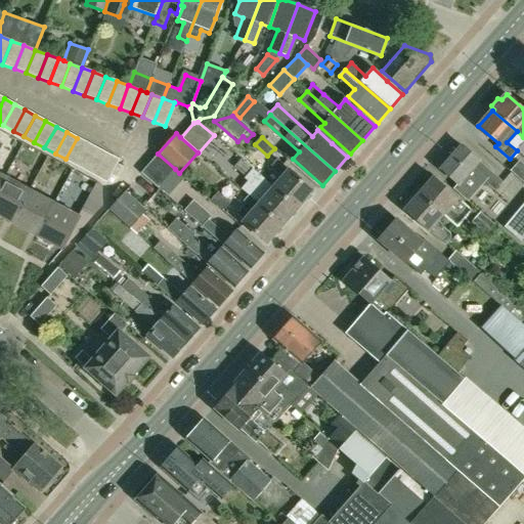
[(77,138),(66,159),(76,165),(87,143),(77,138)]
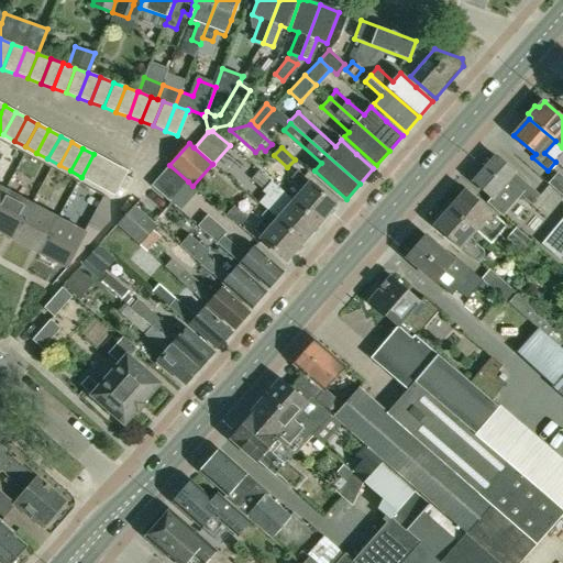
[(94,154),(81,177),(92,183),(105,161),(94,154)]
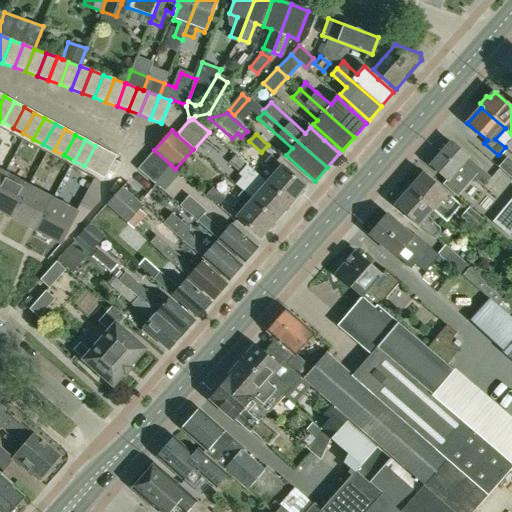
[(451,142),(431,165),(446,178),(448,180),(444,184),(456,196),(474,176),(483,184),(489,177),(464,155),(465,154),(451,142)]
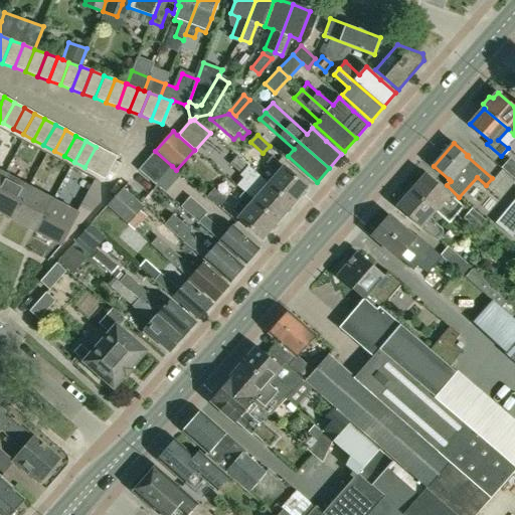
[(96,147),(84,167),(95,173),(107,152),(96,147)]
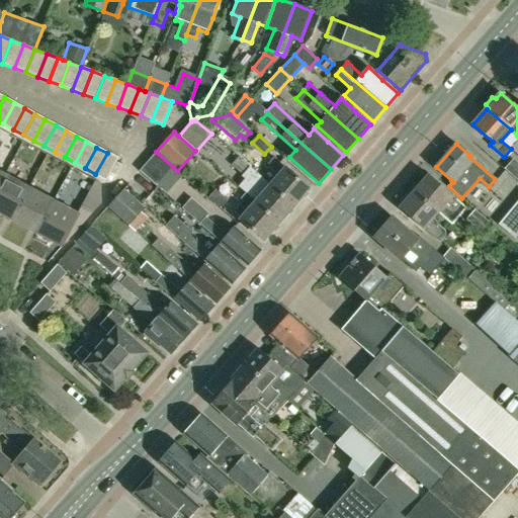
[(107,153),(95,174),(105,179),(117,158),(107,153)]
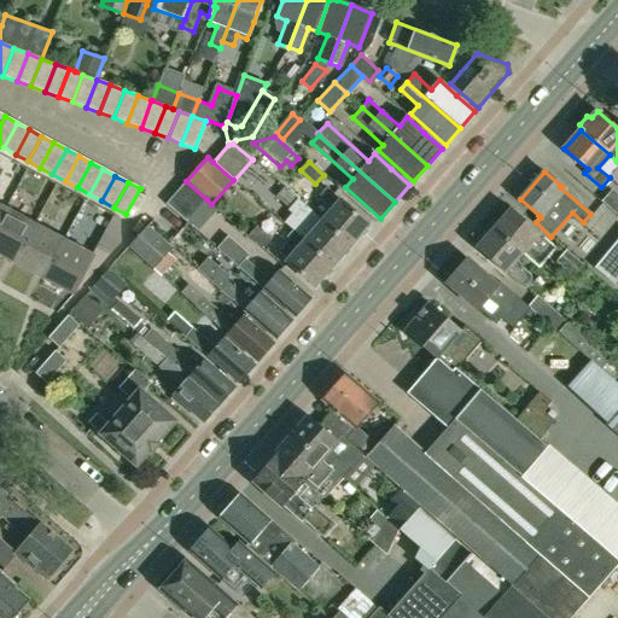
[(187,221),(205,200),(185,182),(167,203),(187,221)]
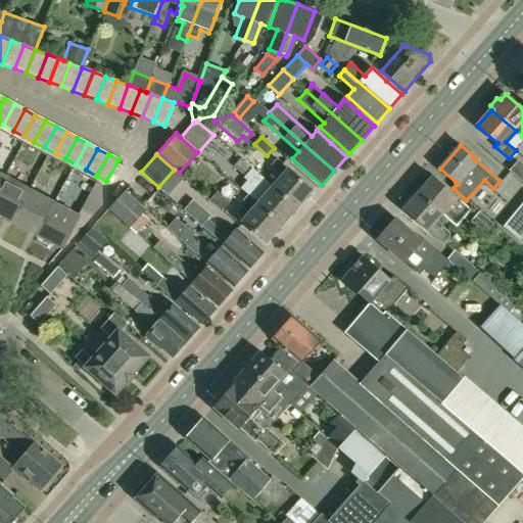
[(274,186),(254,170),(242,158),(234,168),(266,196),(258,204),(282,225),(296,207),(274,186)]
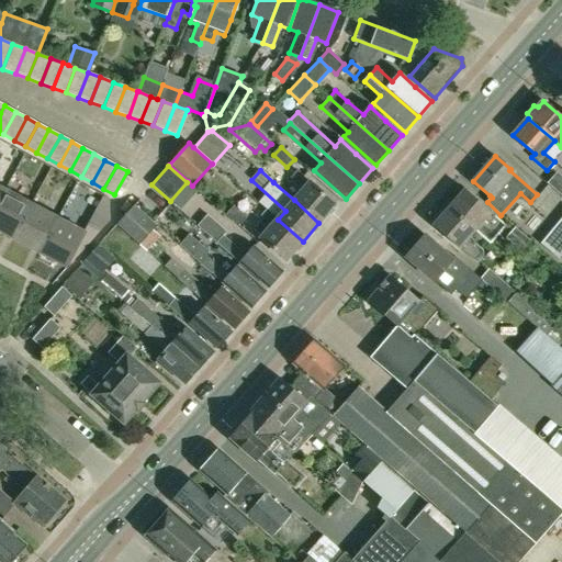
[(335,204),(318,190),(310,182),(296,170),(290,178),(304,189),(294,200),(318,223),(335,204)]
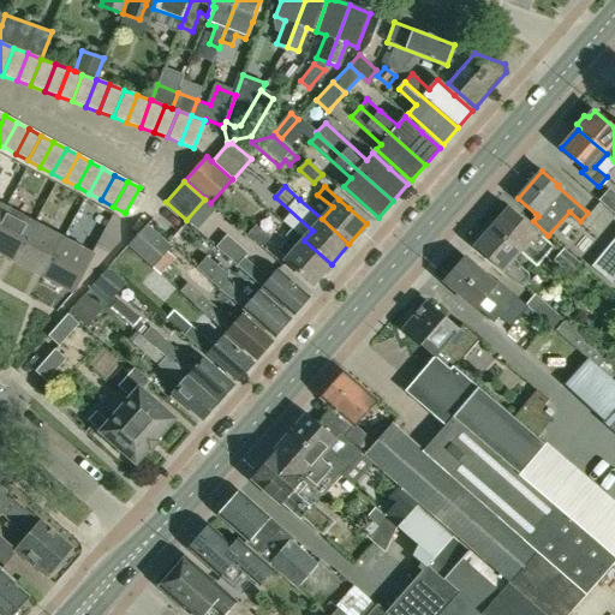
[(599,199),(614,213),(614,193),(609,189),(599,199)]
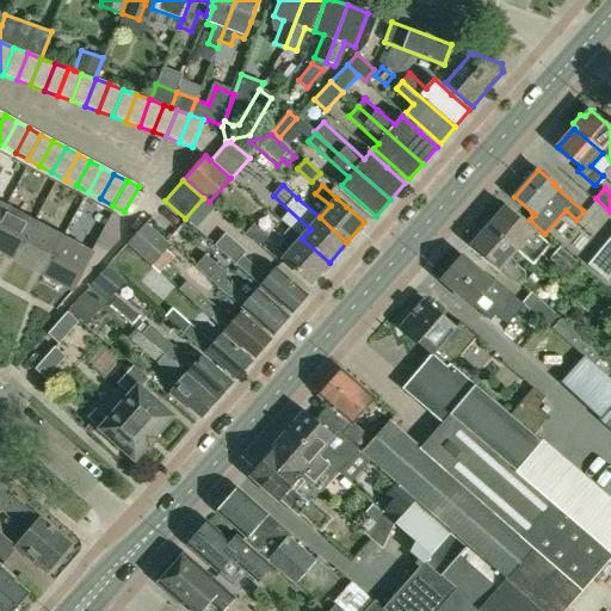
[(0,251),(14,259),(35,221),(7,205),(0,218),(0,251)]
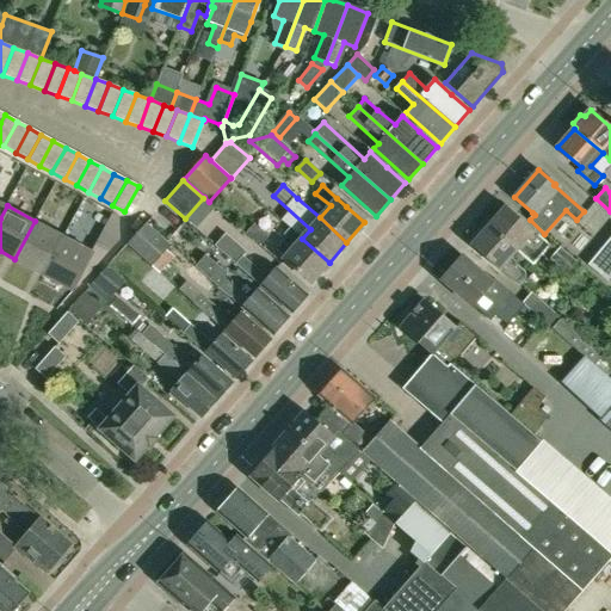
[(550,245),(524,222),(506,205),(489,226),(517,251),(532,264),(550,245)]
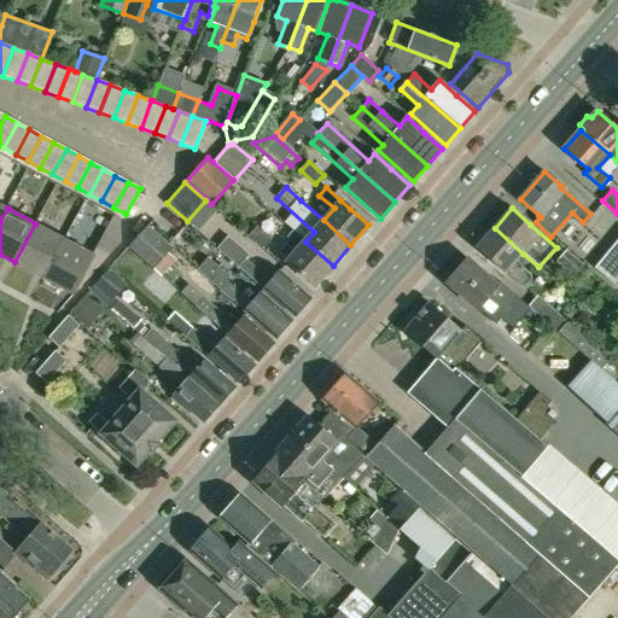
[(44,278),(64,239),(35,223),(15,262),(44,278)]
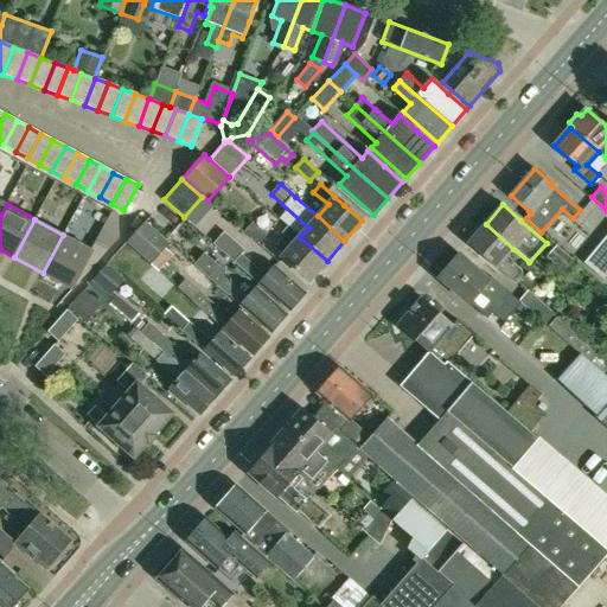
[(144,222),(125,242),(151,266),(170,246),(144,222)]
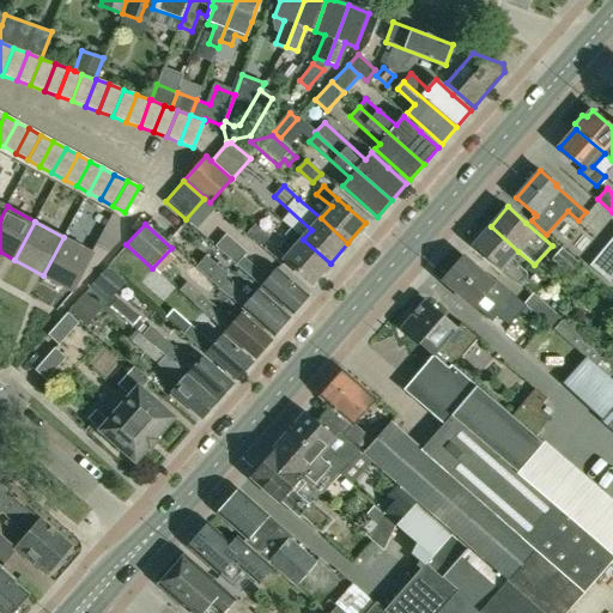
[(246,235),(260,248),(268,238),(254,226),(246,235)]
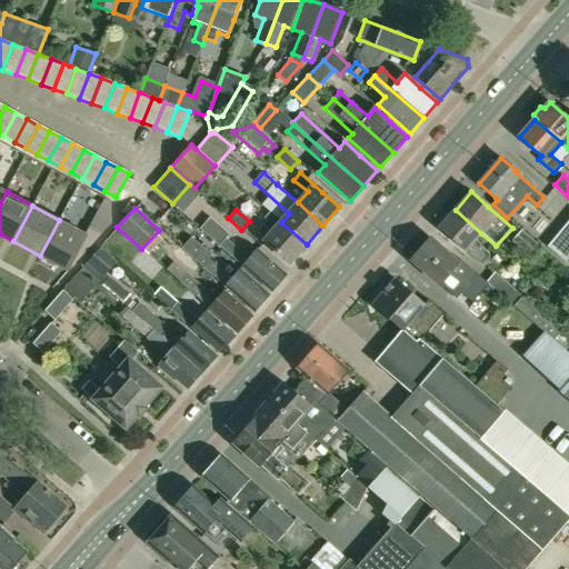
[(473,242),(481,233),(456,210),(439,228),(478,262),(482,266),(490,257),(473,242)]
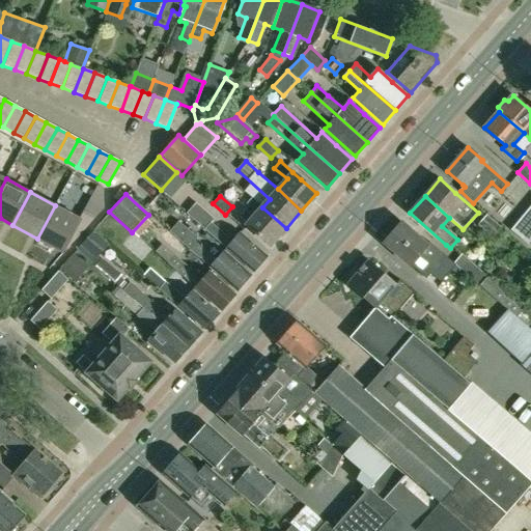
[(286,228),(262,207),(253,199),(246,206),(247,208),(239,218),(271,246),(286,228)]
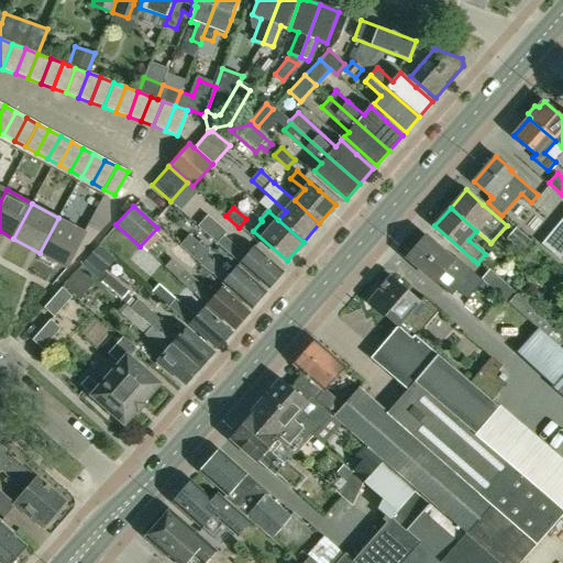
[(247,256),(223,235),(225,233),(206,216),(197,225),(269,288),(284,272),(255,246),(247,256)]
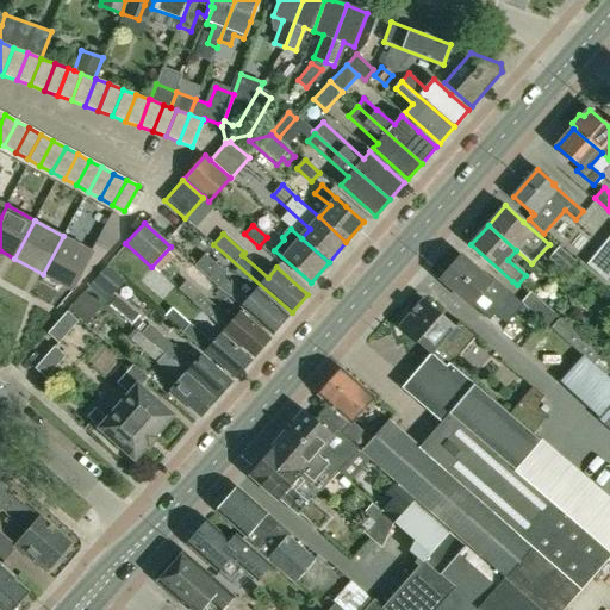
[(63,236),(43,274),(73,290),(93,251),(63,236)]
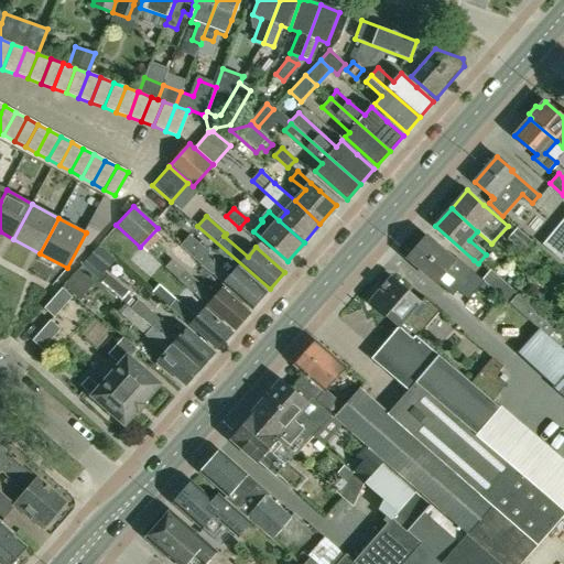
[(528,256),(537,245),(517,227),(508,238),(528,256)]
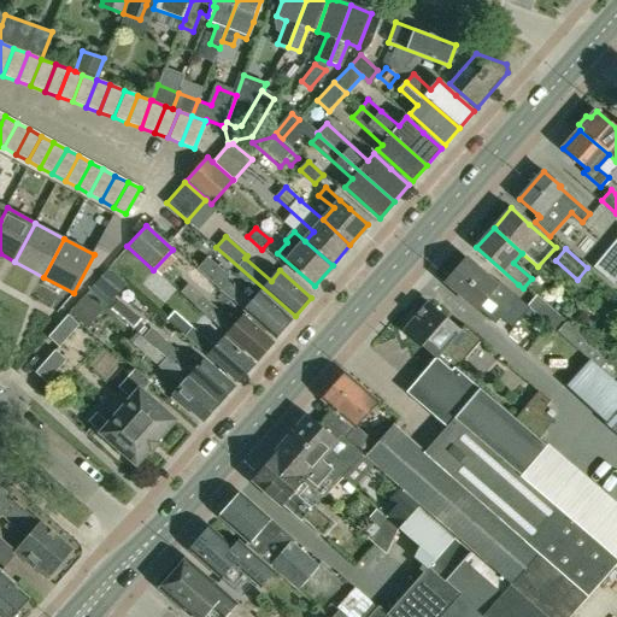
[(613,282),(616,277),(616,268),(604,257),(594,266),(613,282)]
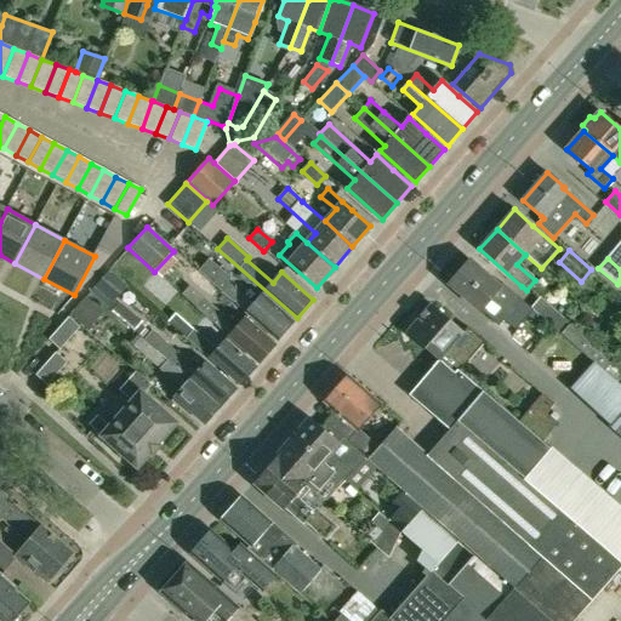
[(500,286),(488,277),(469,261),(449,284),(480,311),(495,323),(500,317),(514,330),(533,309),(503,283),(500,286)]
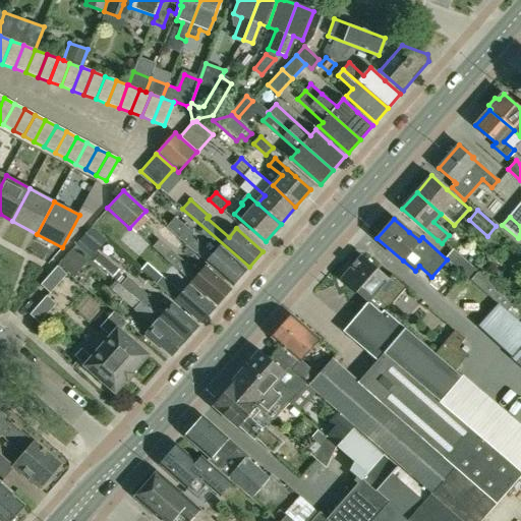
[(213,255),(191,236),(193,233),(178,220),(170,230),(233,285),(246,270),(220,247),(213,255)]
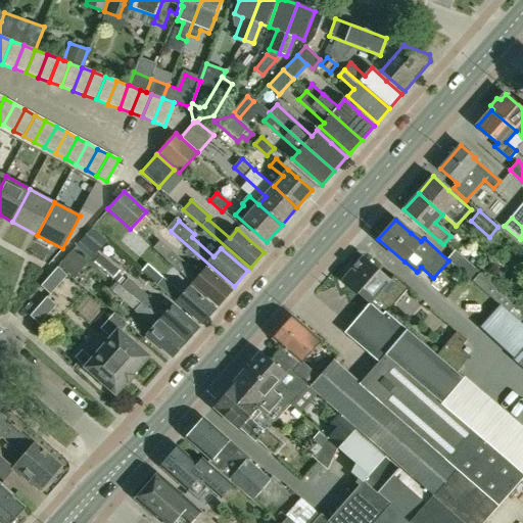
[(106,241),(91,228),(81,240),(96,253),(106,241)]
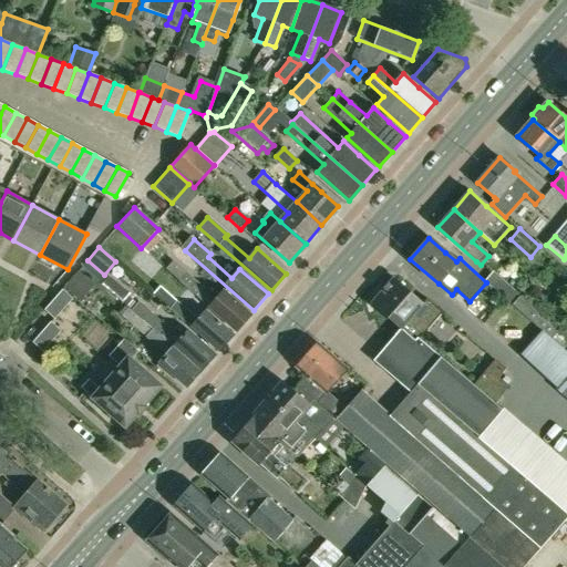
[(88,260),(81,267),(98,281),(104,275),(88,260)]
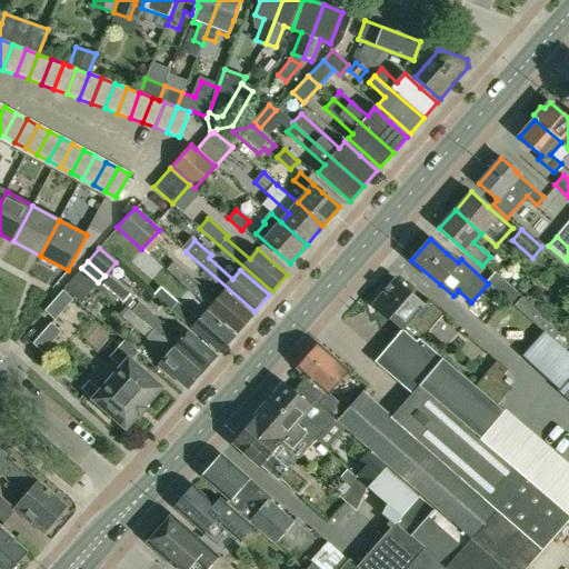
[(217,300),(191,278),(175,263),(168,271),(237,331),(251,315),(225,291),(217,300)]
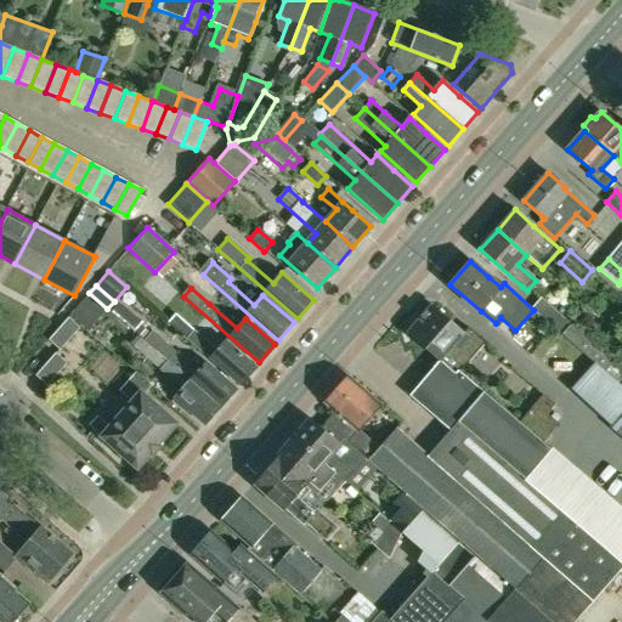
[(89,329),(105,312),(86,297),(71,314),(89,329)]
